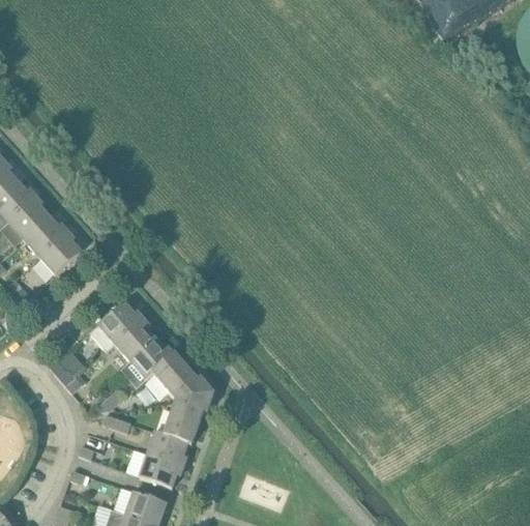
[(419,0),(435,31),(500,0),(419,0)]
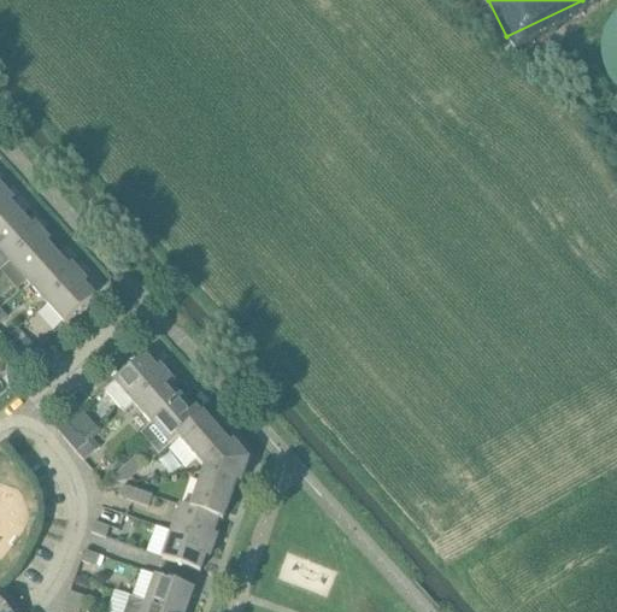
[(616,10),(616,11),(611,18),(606,27),(604,35),(603,43),(603,52),(604,62),(606,70),(611,77),(616,84),(616,10)]
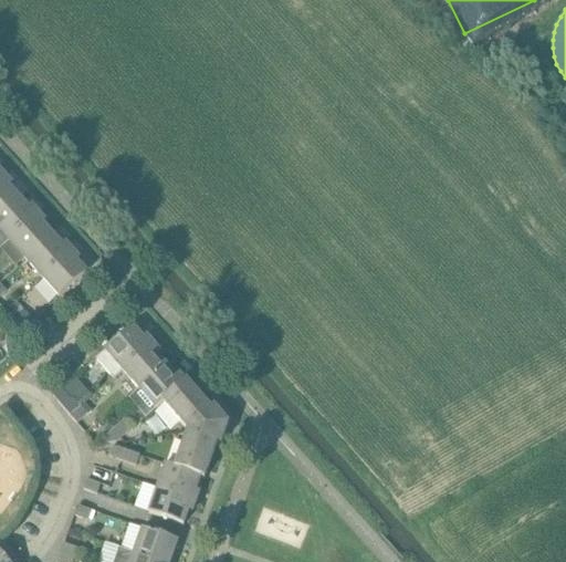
[(6,173),(0,176),(0,210),(19,194),(6,179),(9,176),(6,173)]
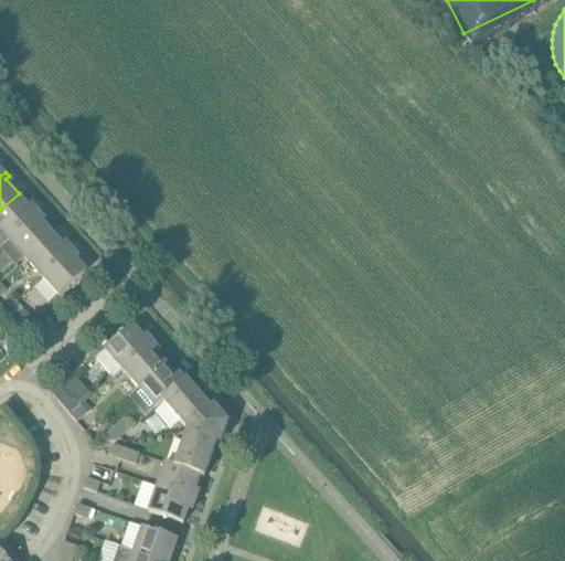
[(0,210),(0,228),(8,236),(39,209),(35,205),(32,208),(19,193),(0,210)]
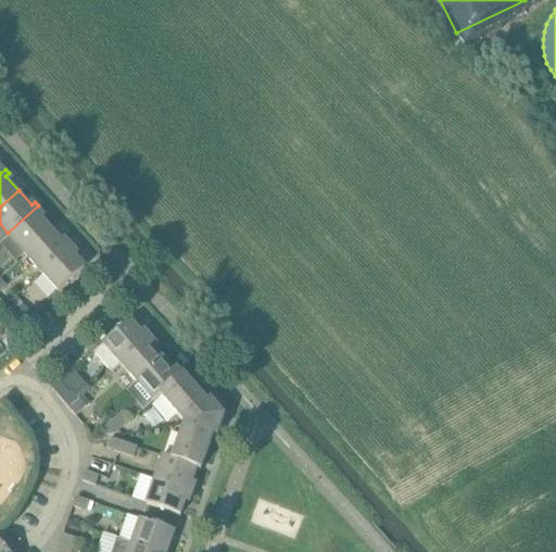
[(38,205),(8,233),(25,251),(52,227),(39,213),(42,210),(38,205)]
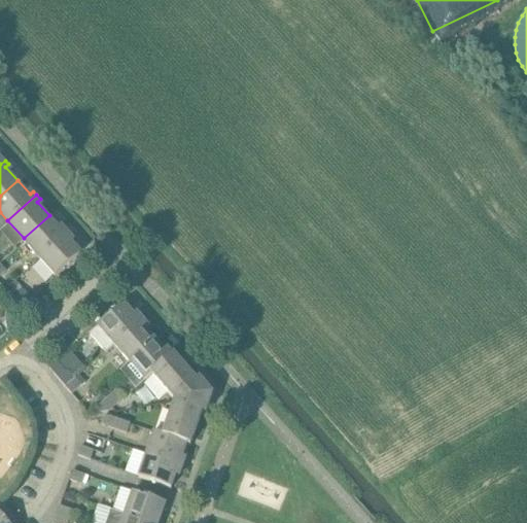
[(24,238),(39,255),(68,230),(64,227),(61,229),(49,215),(24,238)]
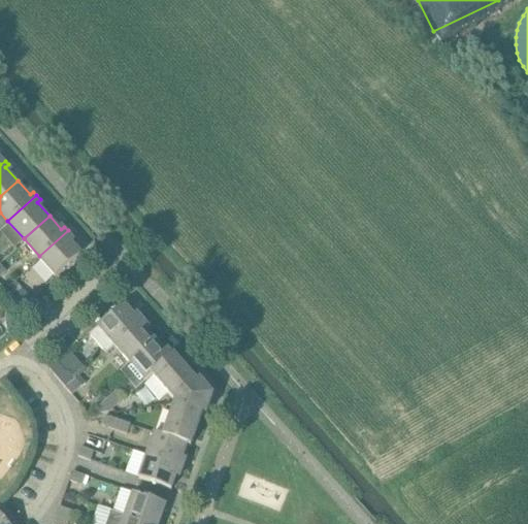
[(68,230),(39,256),(56,274),(81,252),(68,237),(71,234),(68,230)]
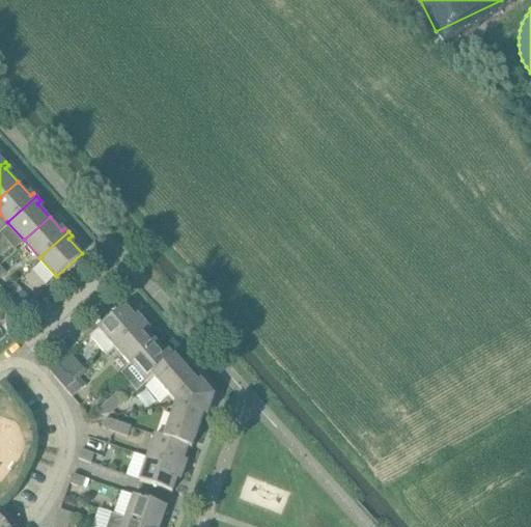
[(16,281),(5,289),(15,299),(24,290),(16,281)]
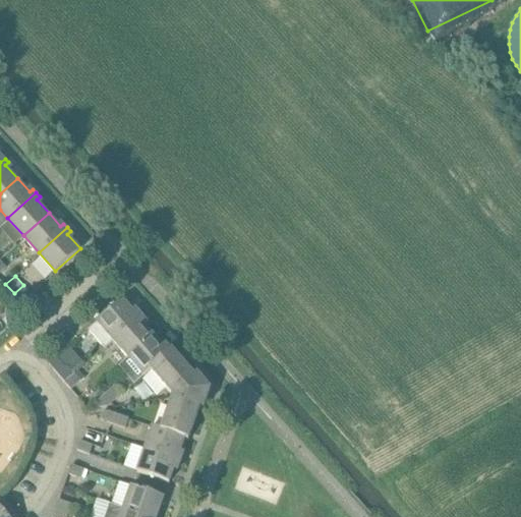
[(21,301),(30,293),(31,292),(23,285),(14,293),(21,301)]
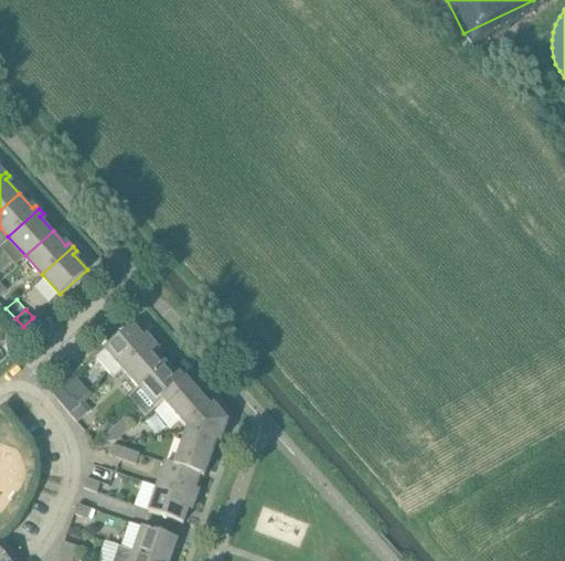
[(41,327),(32,318),(23,327),(31,336),(41,327)]
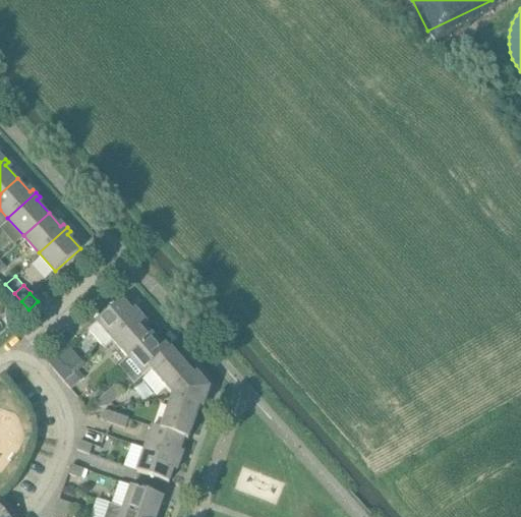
[(98,320),(89,328),(104,345),(113,338),(141,312),(138,309),(135,311),(123,297),(120,299),(97,320),(98,320)]
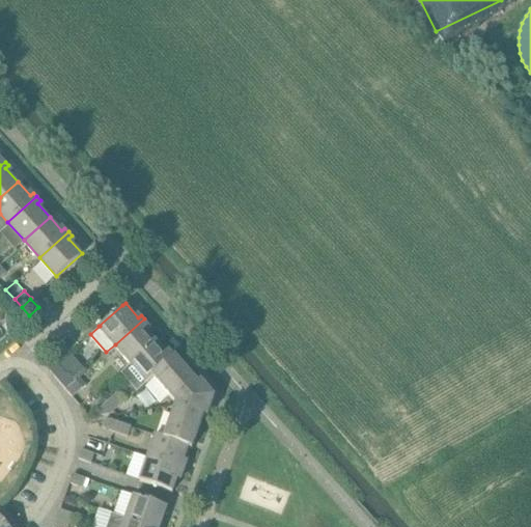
[(144,319),(115,344),(130,362),(157,339),(144,326),(147,323),(144,319)]
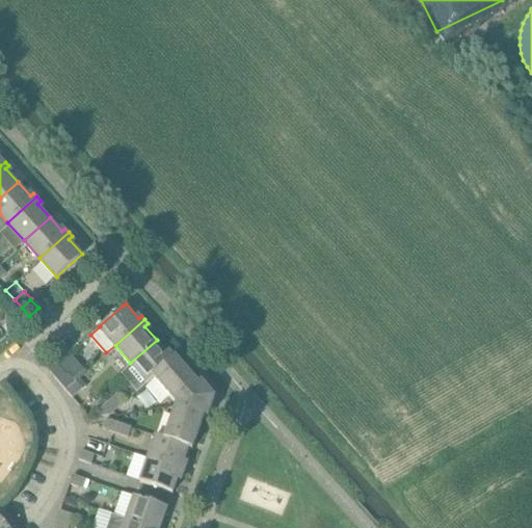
[(130,363),(122,370),(137,389),(145,380),(176,355),(171,351),(168,354),(157,340),(130,363)]
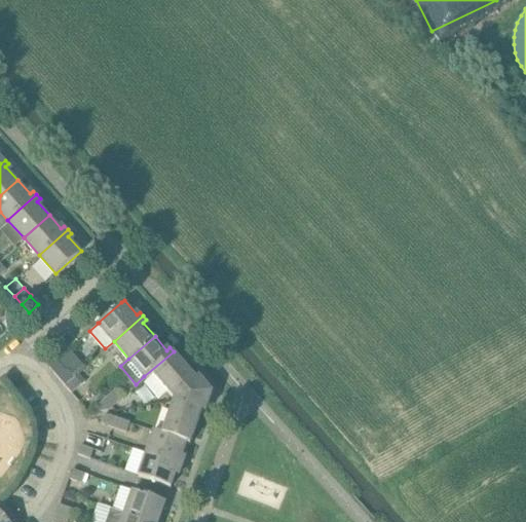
[(174,351),(144,376),(145,377),(152,371),(164,385),(187,367),(180,359),(174,351)]
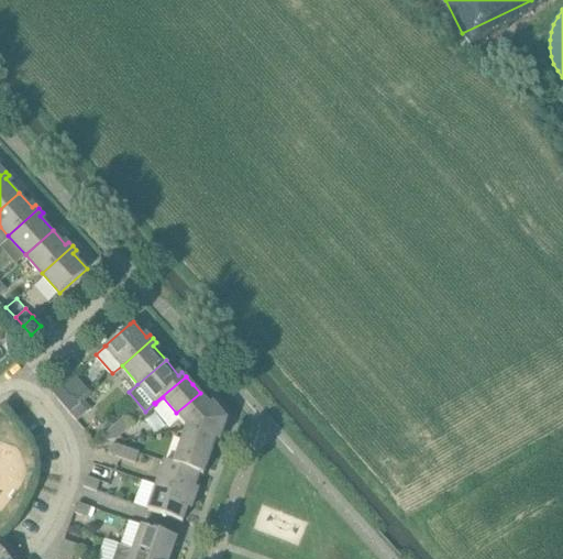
[(62,383),(53,391),(63,402),(69,410),(80,401),(78,398),(73,393),(72,394),(64,384),(62,383)]
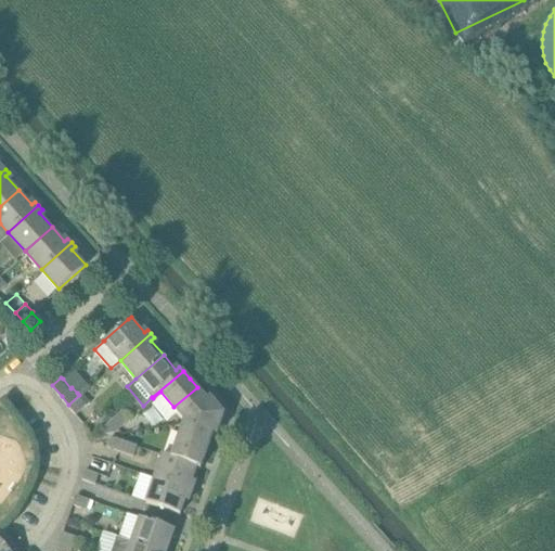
[(197,387),(173,407),(184,420),(215,413),(224,412),(218,406),(210,396),(209,395),(206,398),(197,387)]
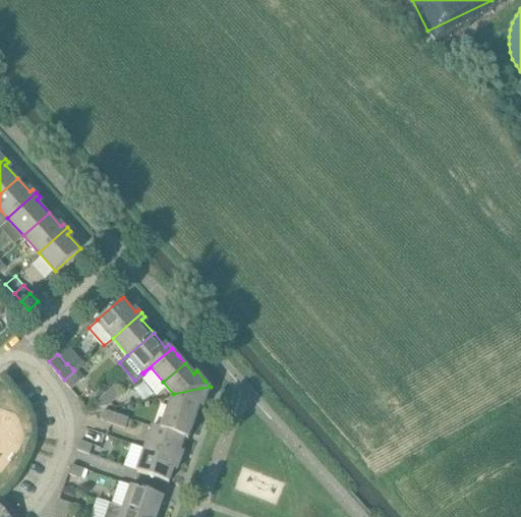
[(64,380),(70,387),(80,378),(74,370),(64,380)]
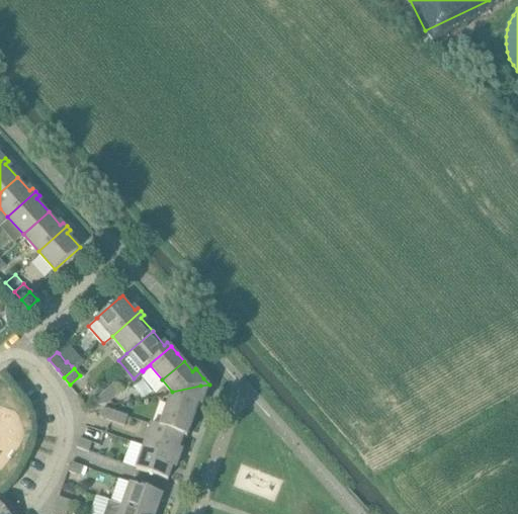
[(116,379),(106,389),(112,396),(122,387),(116,379)]
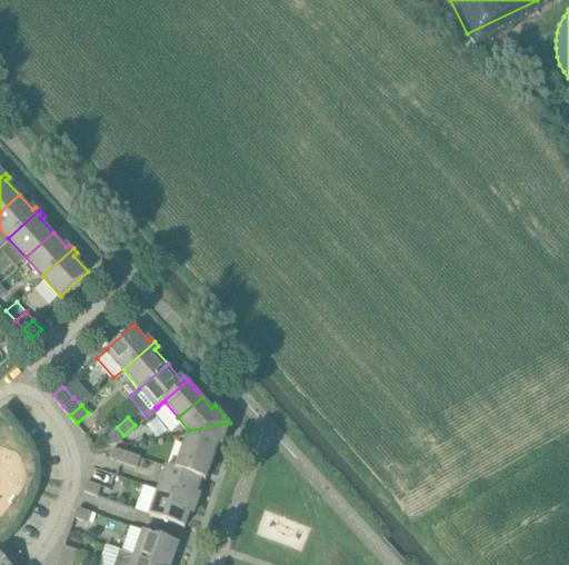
[(189,430),(183,445),(213,456),(218,443),(222,444),(227,430),(230,423),(220,424),(189,430)]
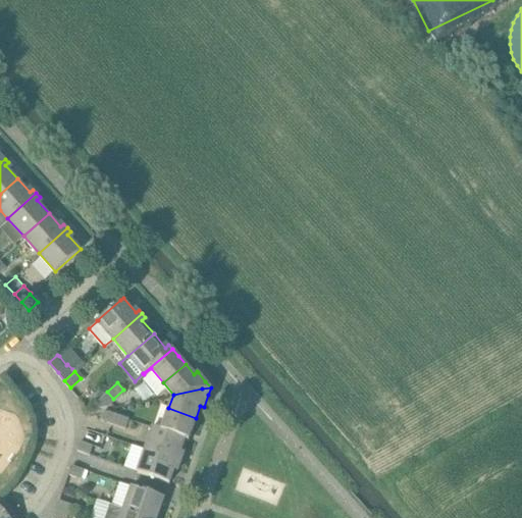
[(107,405),(113,399),(107,392),(97,400),(101,406),(107,405)]
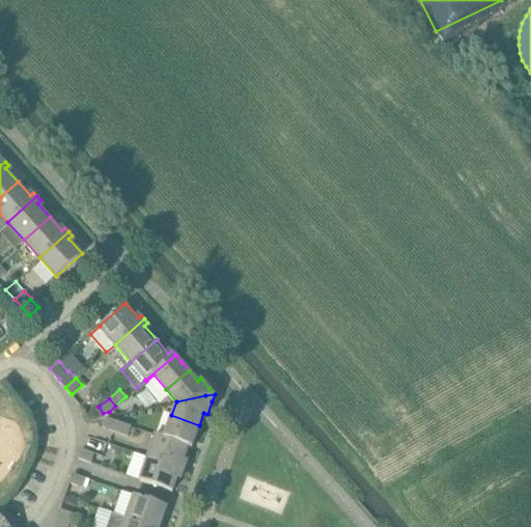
[(171,415),(165,435),(188,443),(192,445),(195,436),(199,425),(171,415)]
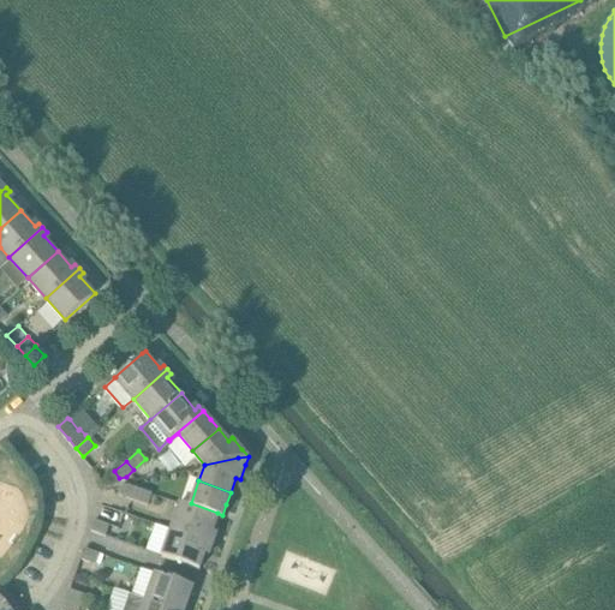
[(127,482),(120,483),(118,491),(133,496),(137,485),(127,482)]
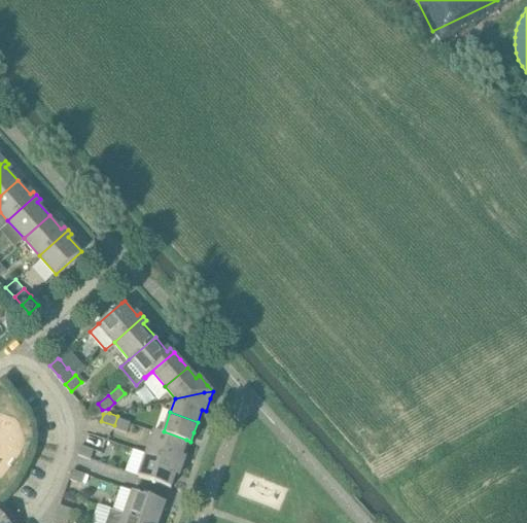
[(117,416),(114,425),(127,430),(131,420),(117,416)]
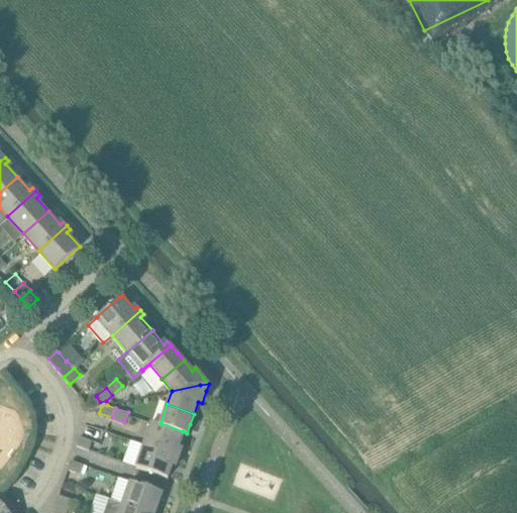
[(151,420),(143,442),(179,455),(181,450),(177,449),(183,432),(187,433),(183,431),(161,423),(151,420)]
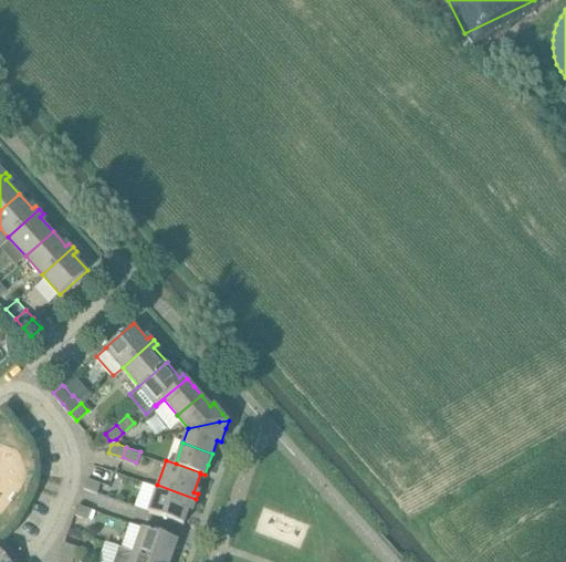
[(83,487),(96,491),(101,480),(87,476),(83,487)]
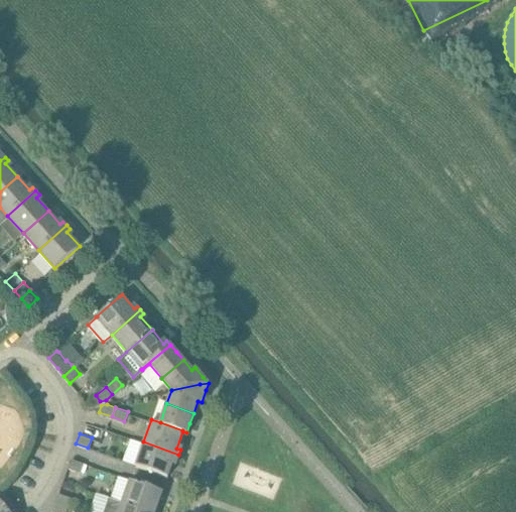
[(143,441),(135,464),(167,476),(173,458),(177,459),(178,455),(143,441)]
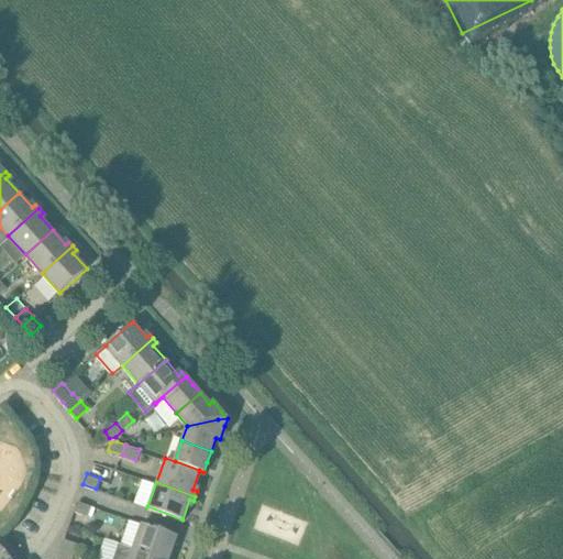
[(77,500),(74,510),(87,515),(91,504),(77,500)]
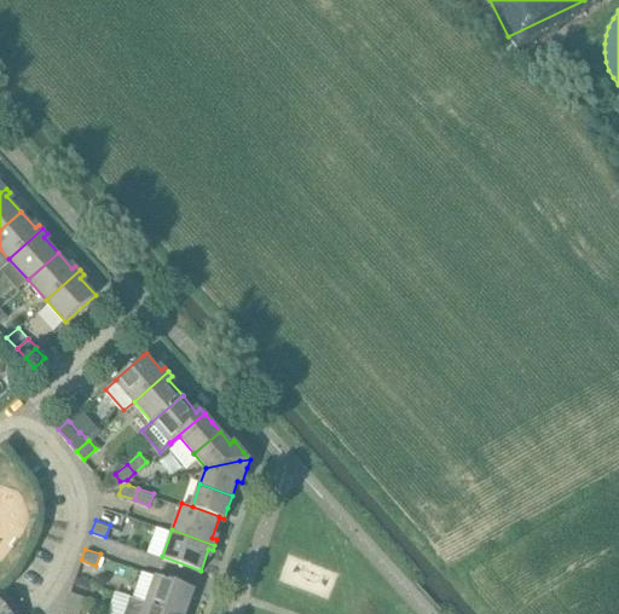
[(156,574),(146,601),(185,613),(195,588),(172,579),(156,574)]
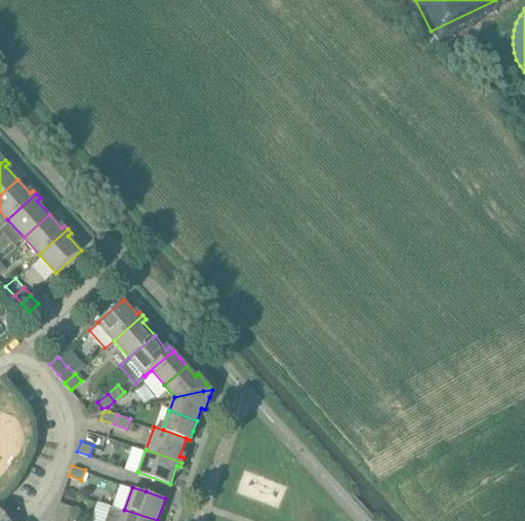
[(59,501),(56,511),(69,515),(72,506),(59,501)]
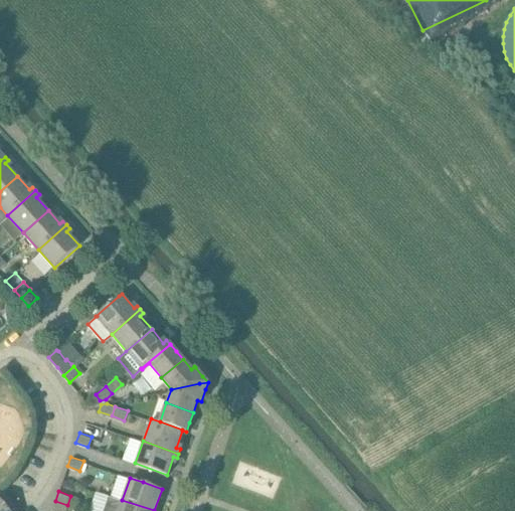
[(108,495),(102,510),(153,510),(154,510),(122,500),(108,495)]
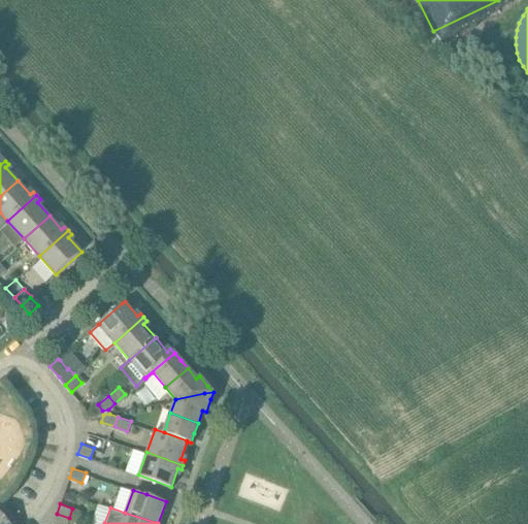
[(0,523),(10,523),(9,522),(1,514),(0,512),(0,523)]
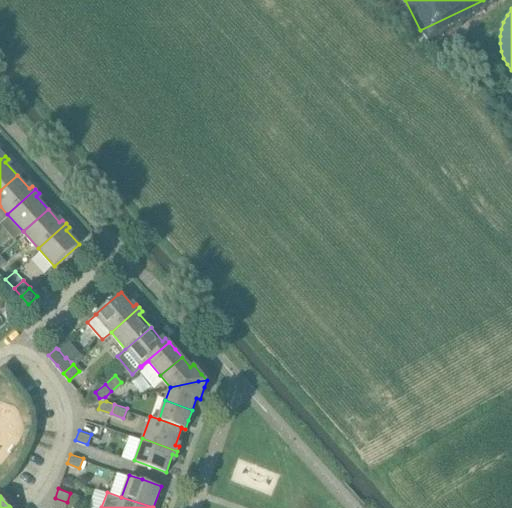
[(64,507),(67,502),(55,498),(52,507),(55,507),(64,507)]
